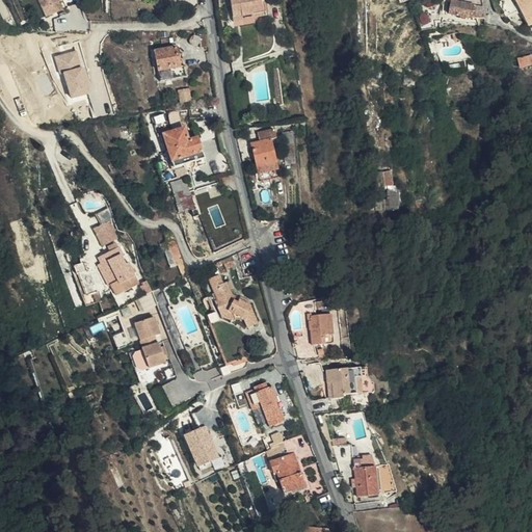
[(254,0),(256,0),(222,0),(227,21),(237,19),(236,15),(244,14),(255,11),(254,0)]
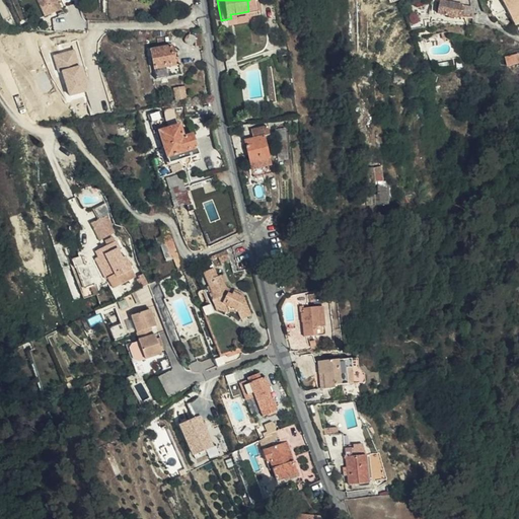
[(253,15),(250,0),(249,0),(247,0),(248,11),(238,13),(239,17),(253,15)]
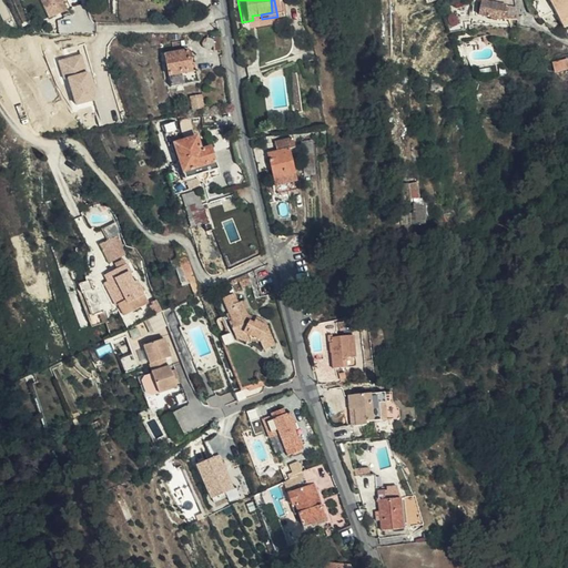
[(567,26),(567,0),(551,0),(566,28),(567,26)]
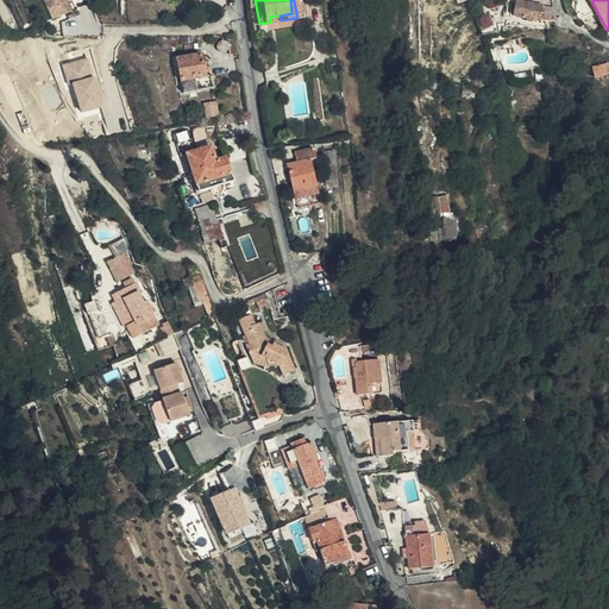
[(525,4),(508,2),(507,18),(535,20),(537,6),(526,5),(525,4)]
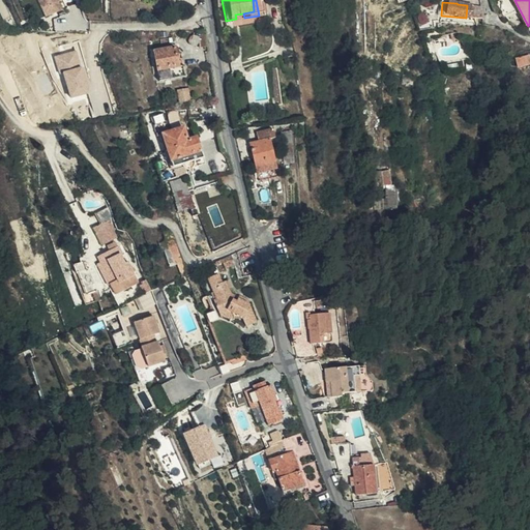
[(476,6),(467,5),(466,18),(475,19),(476,6)]
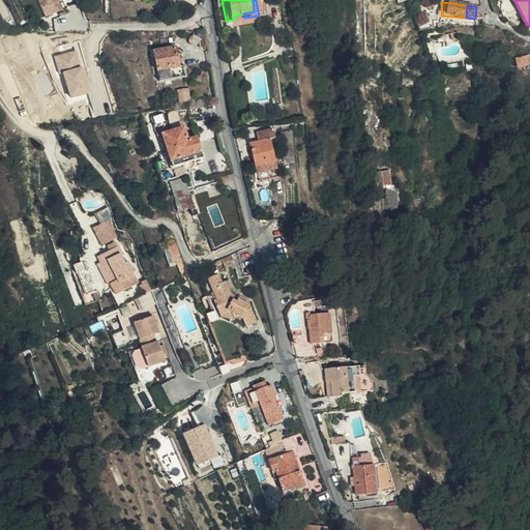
[(154,79),(183,71),(181,60),(175,61),(170,43),(147,50),(154,79)]
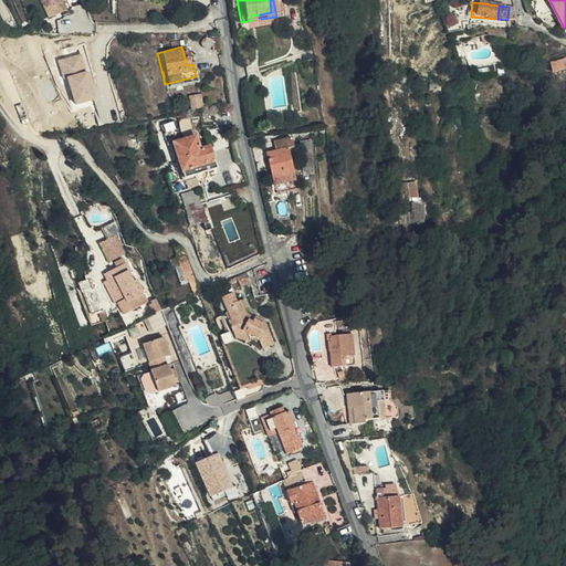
[(205,107),(202,94),(190,96),(194,109),(205,107)]
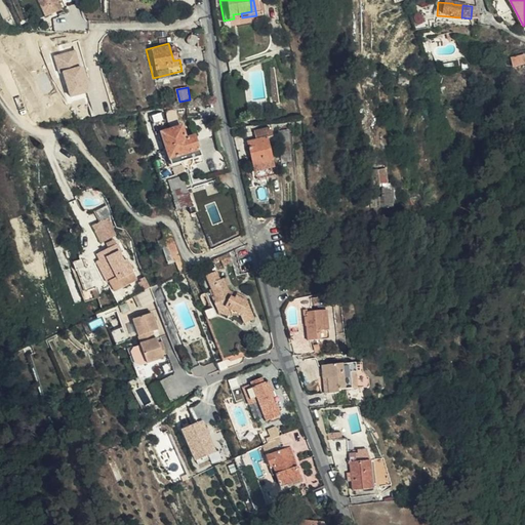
[(171,163),(177,161),(185,159),(187,163),(201,158),(193,132),(184,135),(178,123),(166,127),(159,111),(146,115),(152,133),(156,132),(159,138),(161,138),(171,163)]
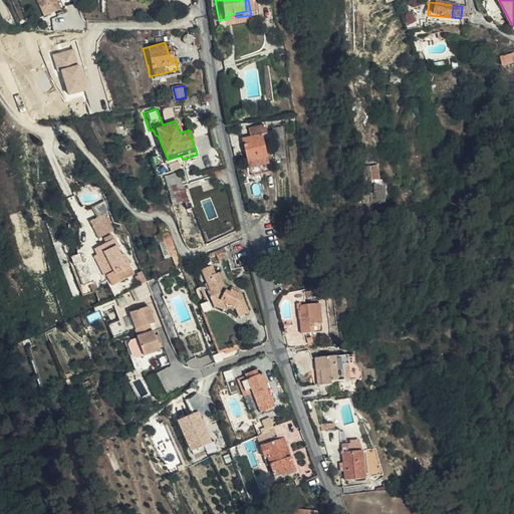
[(247,127),(249,136),(260,134),(265,133),(263,123),(247,127)]
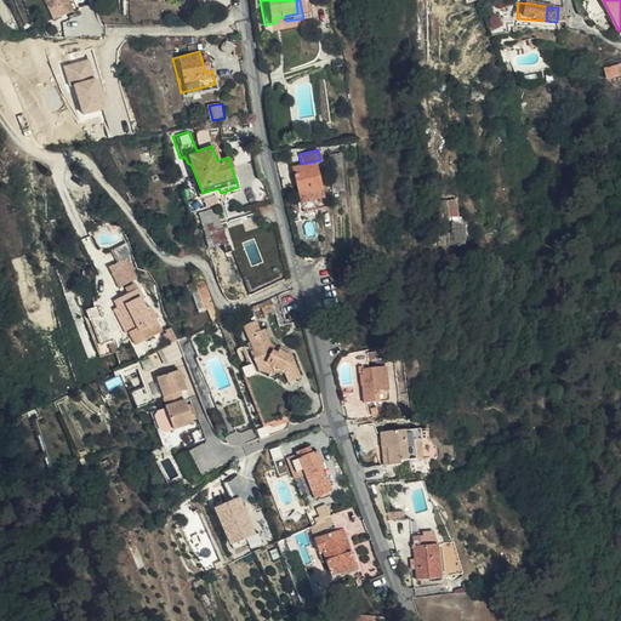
[(328,155),(332,203),(337,201),(337,194),(340,193),(337,154),(328,155)]
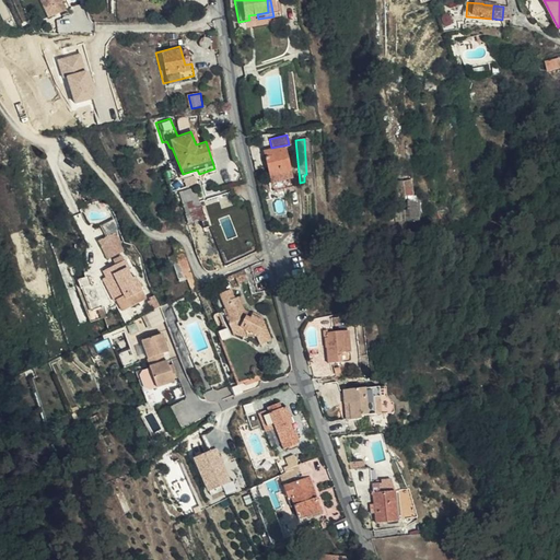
[(268,176),(289,172),(283,146),(272,148),(263,150),(268,176)]
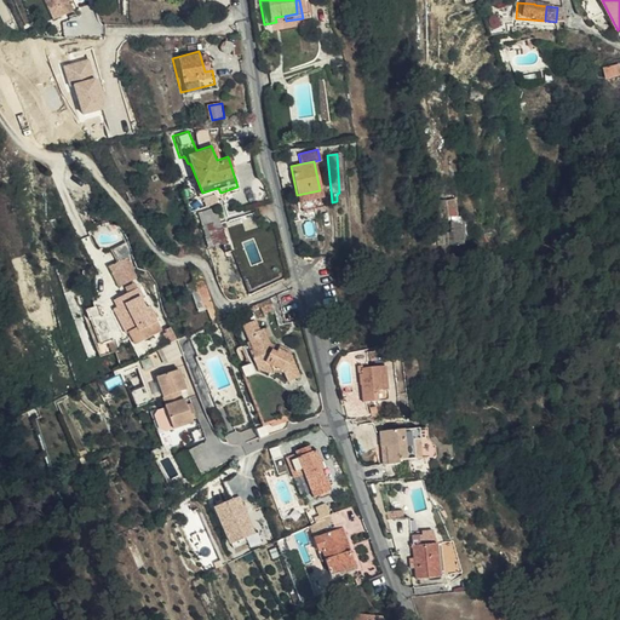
[(323,207),(320,190),(297,195),(300,212),(323,207)]
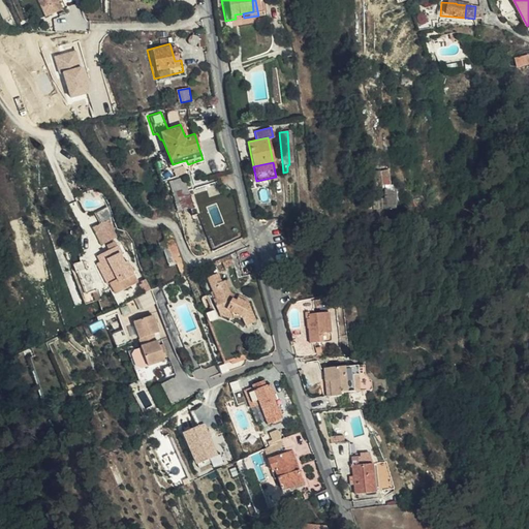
[(393,165),(384,165),(385,180),(394,180),(393,165)]
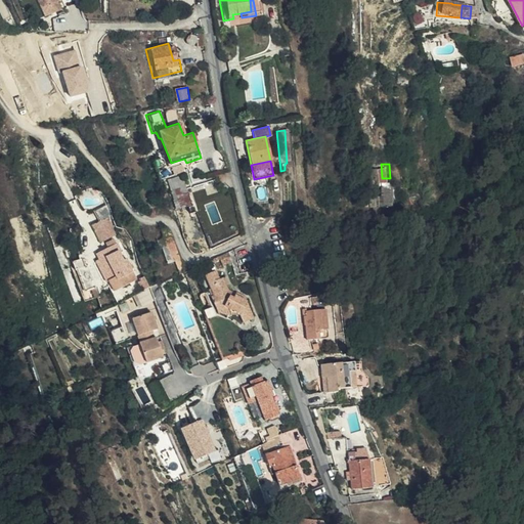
[(191,203),(180,175),(166,180),(176,208),(191,203)]
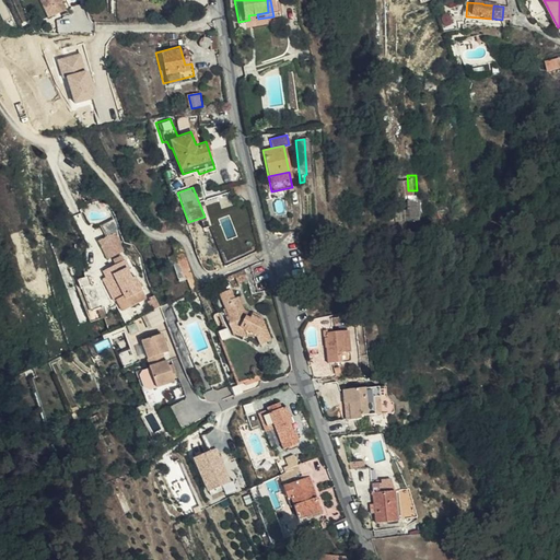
[(420,216),(422,196),(412,196),(411,216),(420,216)]
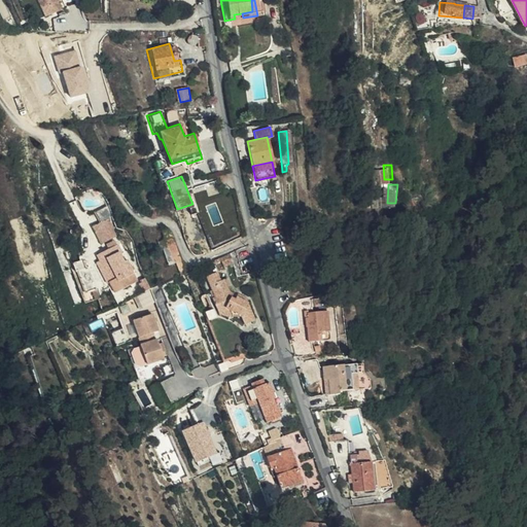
[(92,221),(95,227),(104,223),(101,216),(105,214),(100,204),(86,210),(92,221)]
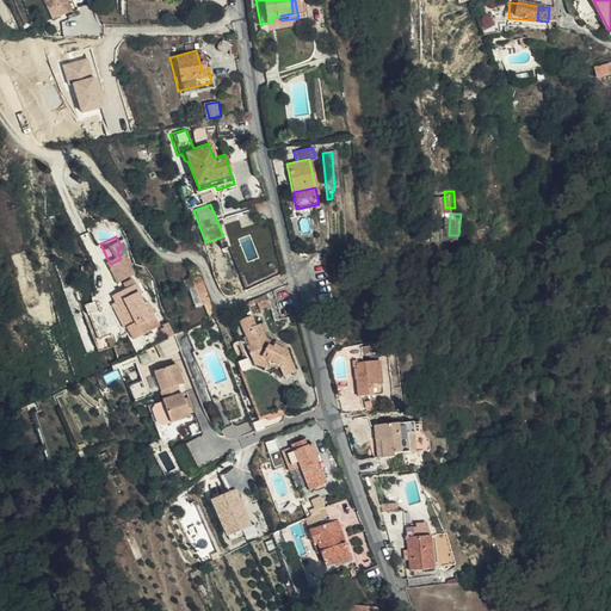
[(106,257),(97,261),(100,269),(110,264),(106,257)]
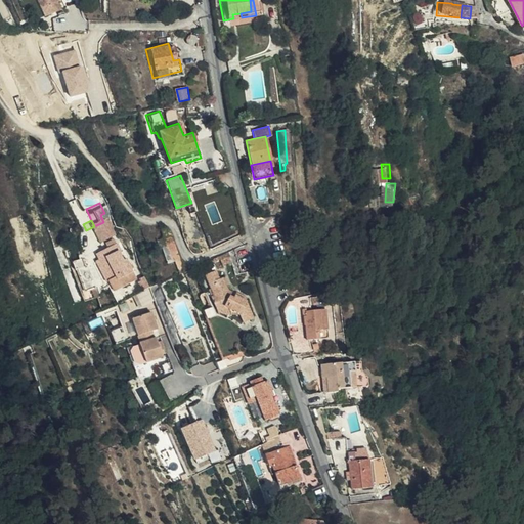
[(156,248),(150,249),(157,264),(167,260),(158,233),(150,236),(156,248)]
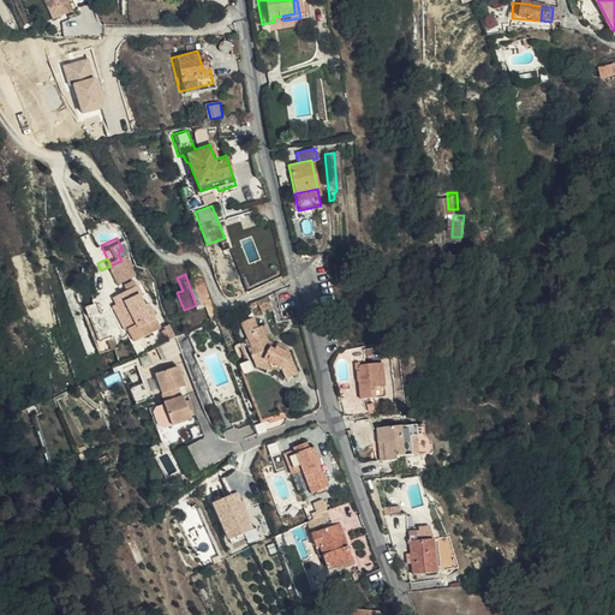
[(172,294),(177,292),(183,291),(177,278),(167,281),(172,294)]
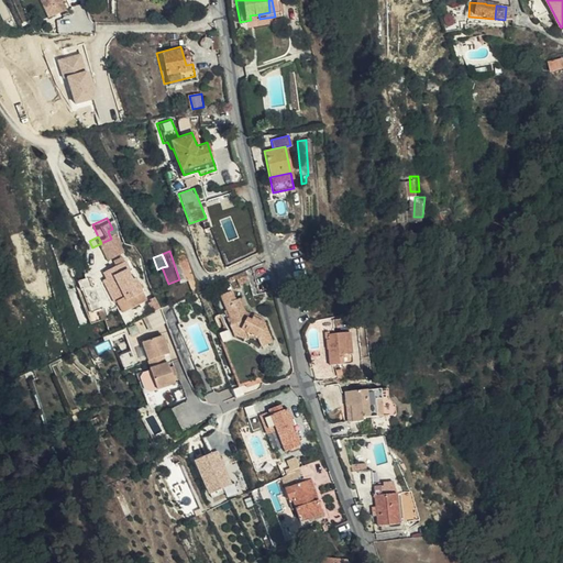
[(103,264),(98,267),(101,275),(96,278),(106,299),(102,300),(108,311),(133,300),(128,289),(129,288),(123,276),(120,278),(116,271),(118,269),(113,260),(112,261),(110,256),(101,260),(103,264)]
